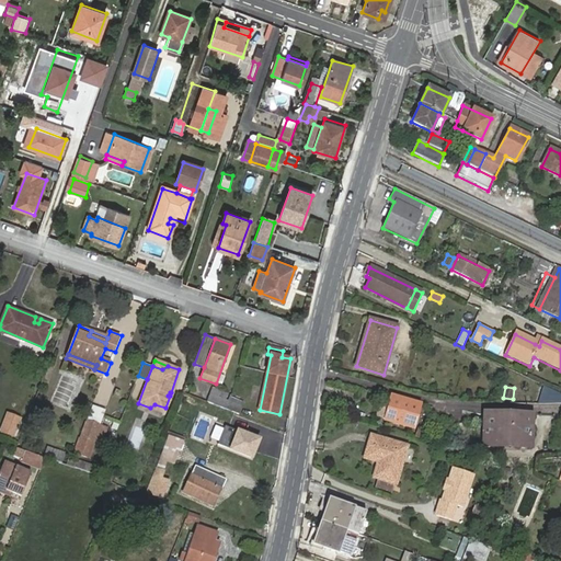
[(560,402),(560,395),(545,387),(538,403),(560,402)]
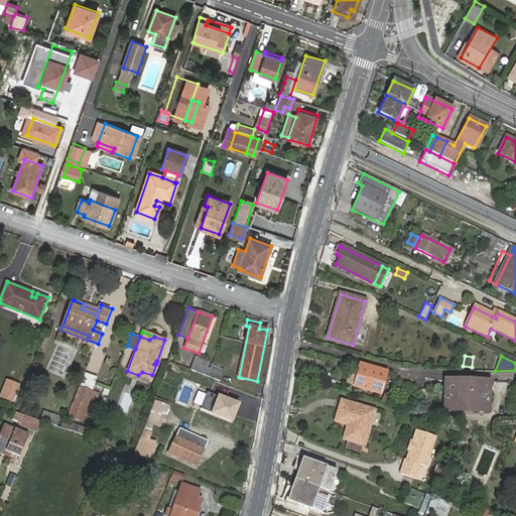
[(190,371),(200,374),(205,376),(209,362),(196,357),(190,371)]
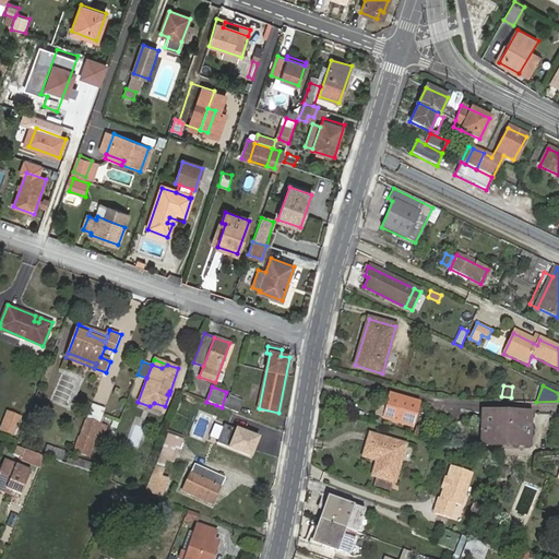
[(411,427),(417,403),(391,395),(384,419),(411,427)]
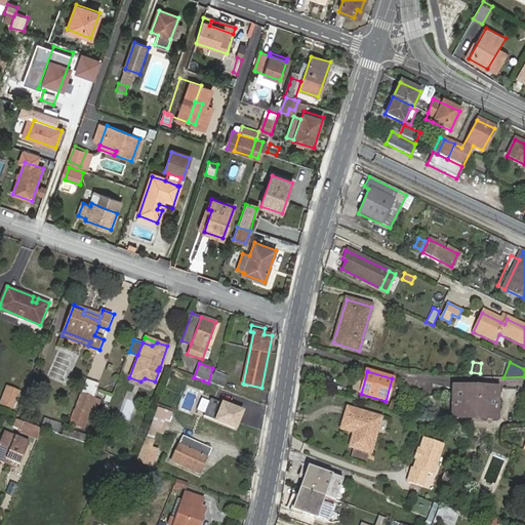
[(227,381),(213,377),(211,384),(224,389),(227,381)]
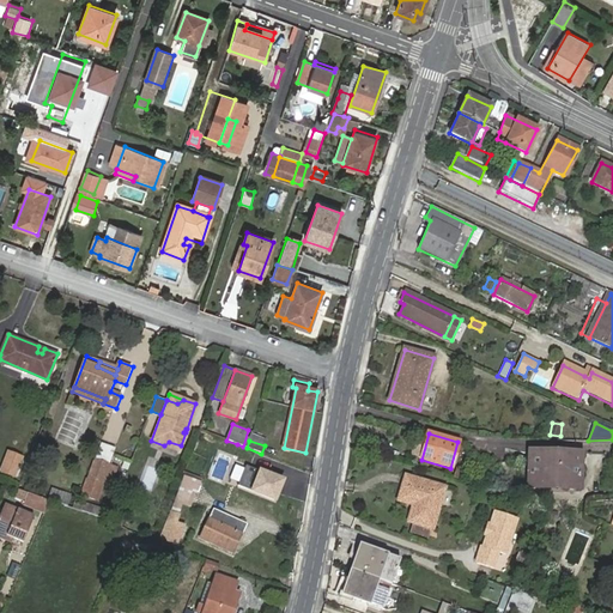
[(532,453),(532,454),(530,486),(545,486),(545,483),(566,483),(566,487),(578,487),(578,467),(575,467),(575,453),(532,453)]
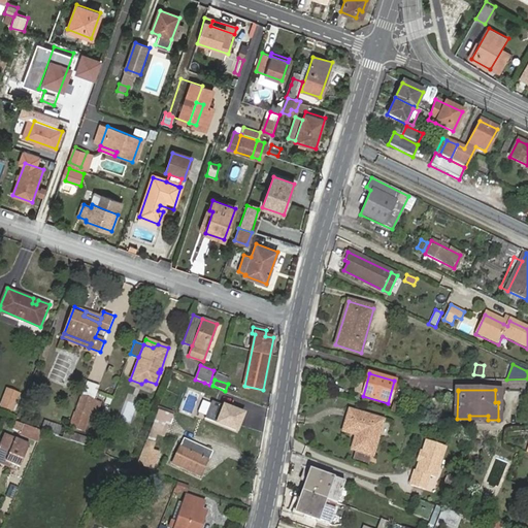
[(76,410),(89,416),(95,400),(83,395),(76,410)]
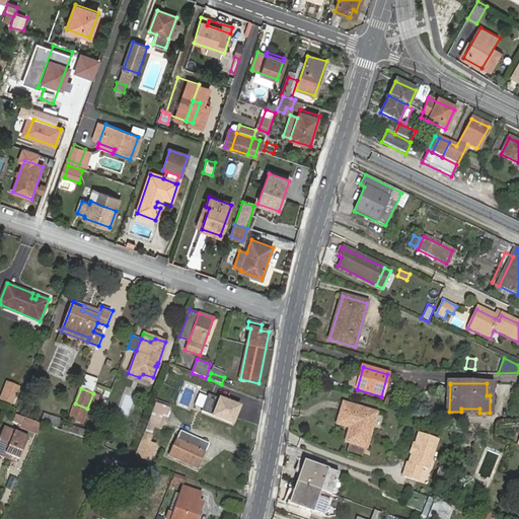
[(93,393),(87,409),(94,411),(99,395),(93,393)]
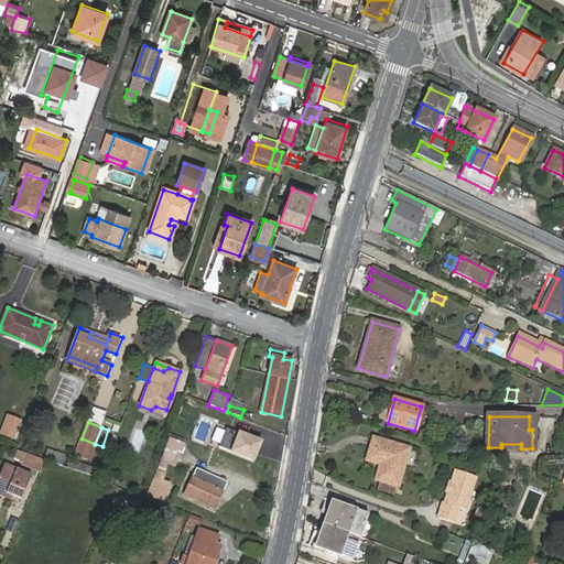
[(181,454),(185,443),(170,437),(161,461),(166,463),(175,466),(180,454),(181,454)]
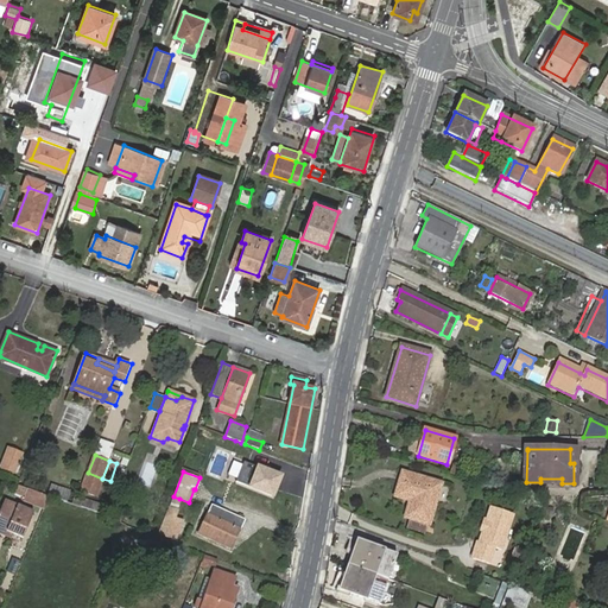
[(429,526),(441,485),(403,473),(394,498),(410,502),(405,519),(410,520),(426,525),(429,526)]
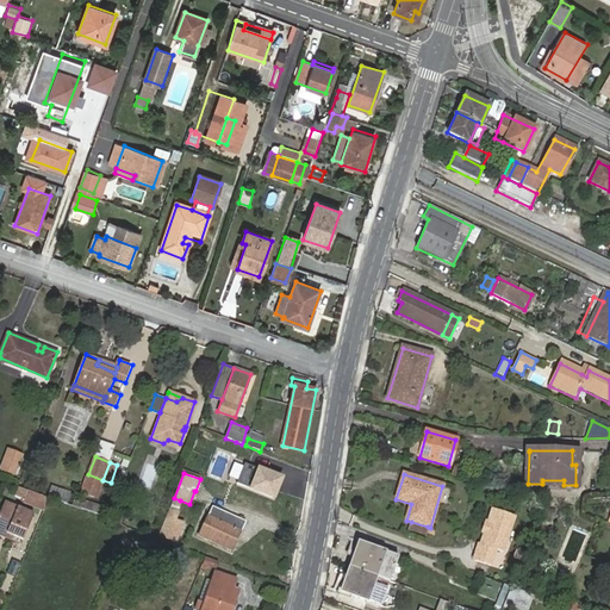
[(51,486),(48,497),(49,498),(68,504),(70,492),(51,486)]
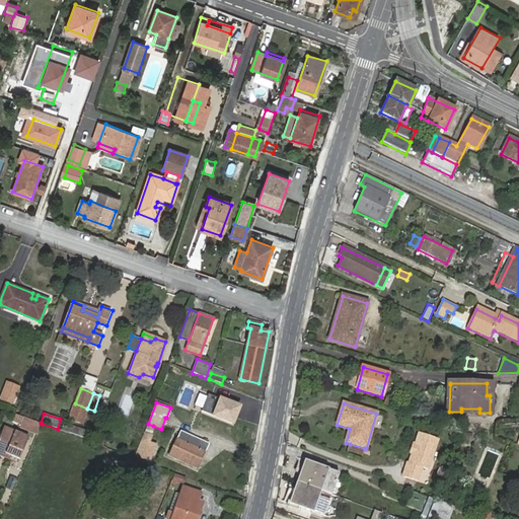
[(38,434),(42,424),(41,423),(23,418),(20,426),(38,434)]
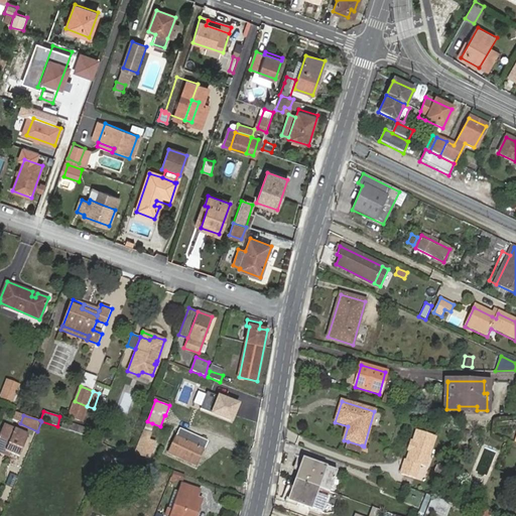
[(83,433),(85,426),(74,422),(71,430),(83,433)]
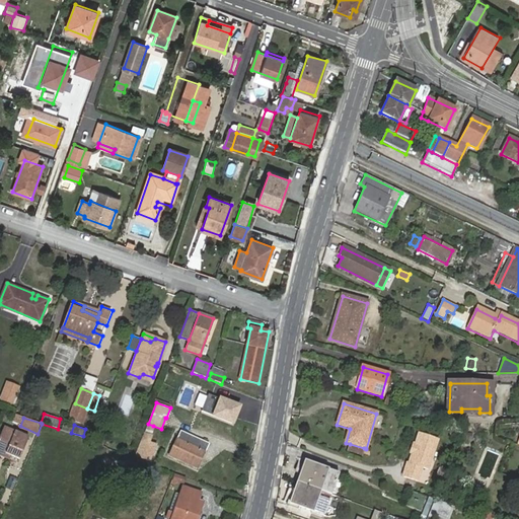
[(0,437),(0,450),(13,456),(19,459),(28,438),(4,427),(0,437)]
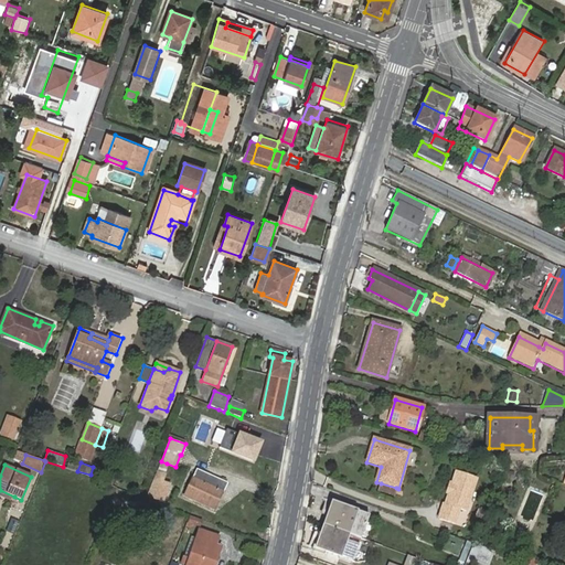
[(166,472),(163,472),(158,470),(149,494),(162,500),(169,482),(162,479),(166,472)]
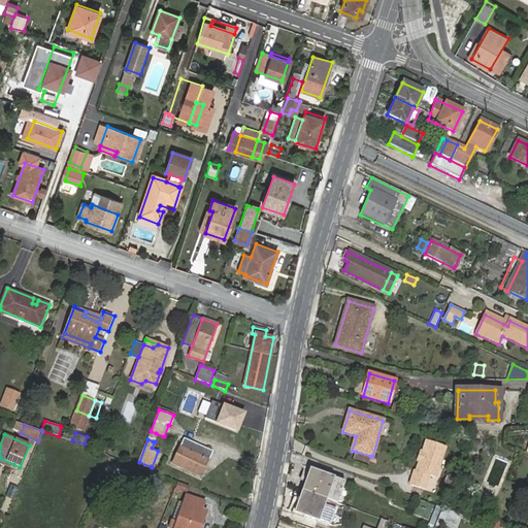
[(177,466),(186,440),(185,440),(174,464),(177,466)]
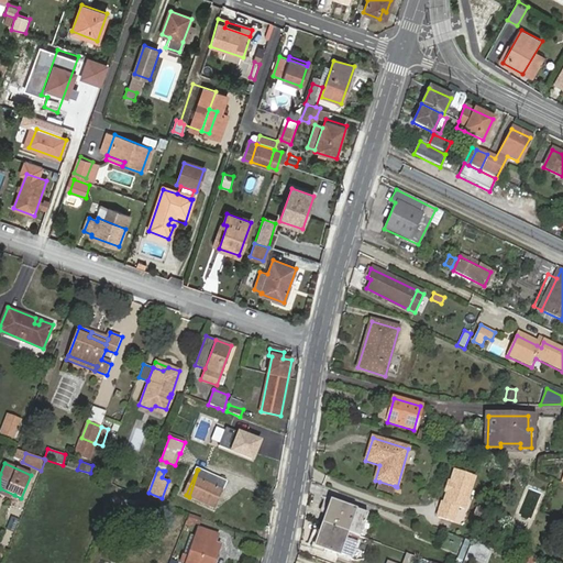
[(225,482),(198,470),(189,497),(214,507),(225,482)]
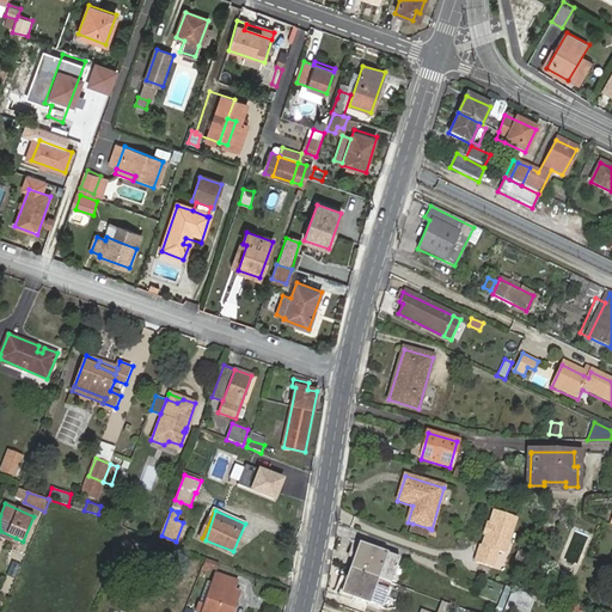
[(516,520),(494,510),(479,546),(478,545),(472,562),(489,569),(496,552),(502,555),(516,520)]
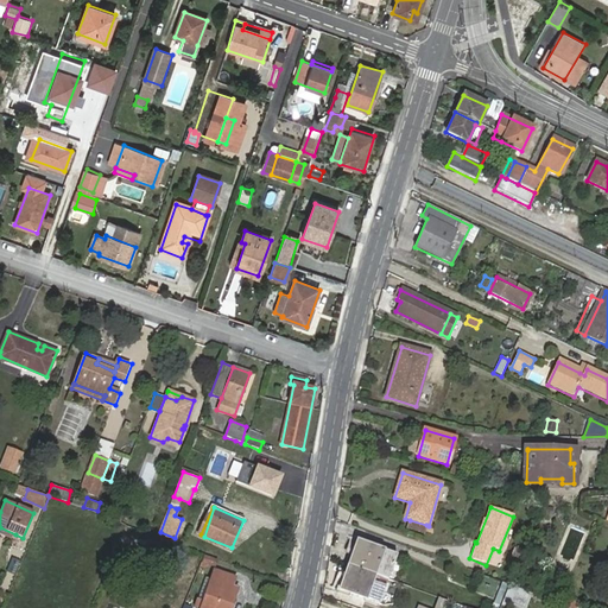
[(426,525),(410,520),(407,527),(424,533),(426,525)]
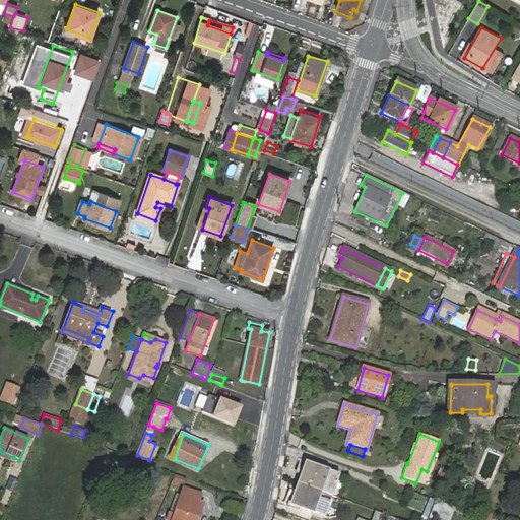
[(0,456),(11,461),(13,457),(0,451),(0,456)]
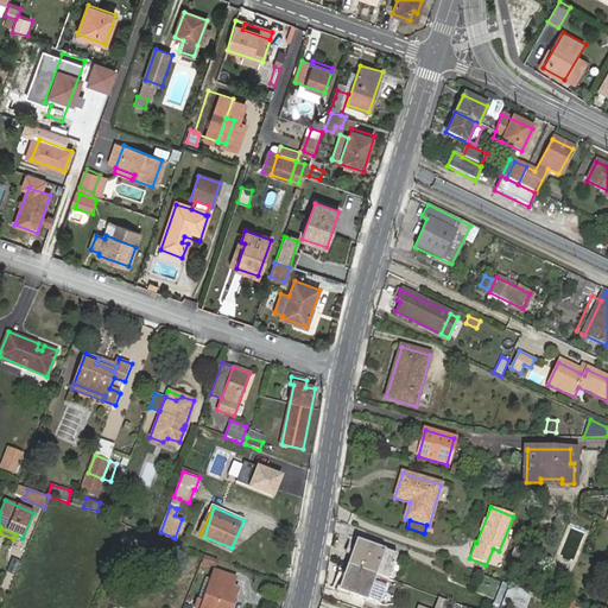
[(373,576),(386,581),(396,556),(356,542),(347,567),(373,576)]
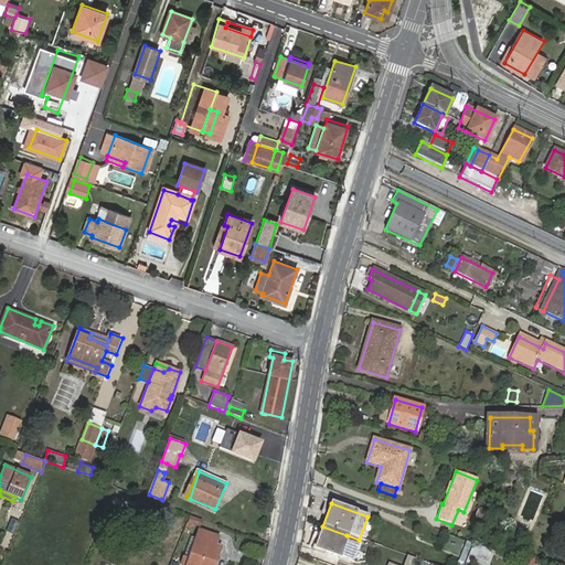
[(351,561),(359,540),(347,535),(322,526),(315,548),(351,561)]
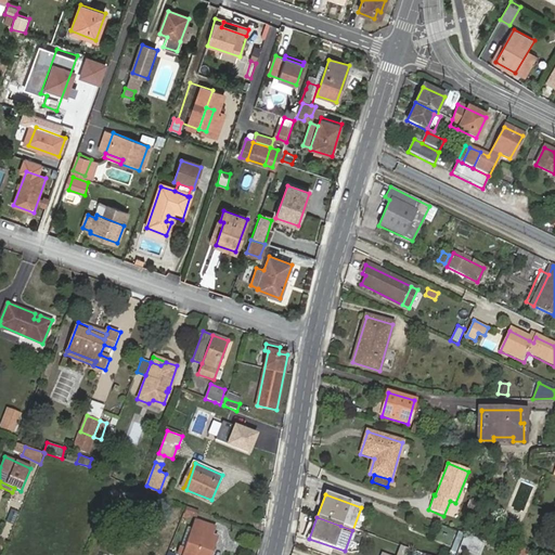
[(210,554),(217,537),(213,536),(215,527),(195,520),(183,554),(210,554)]
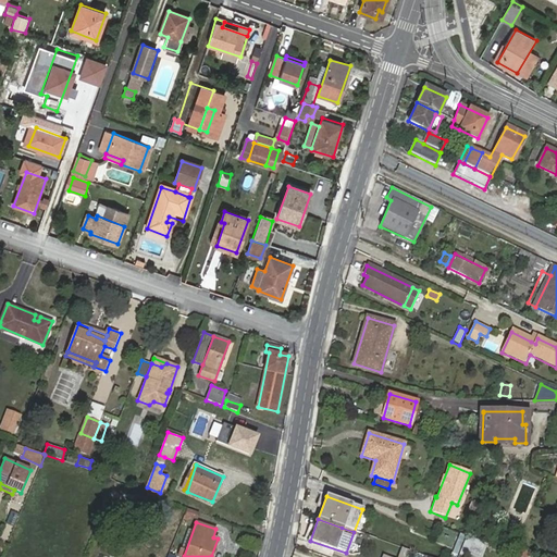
[(458,556),(467,536),(459,534),(449,556),(458,556)]
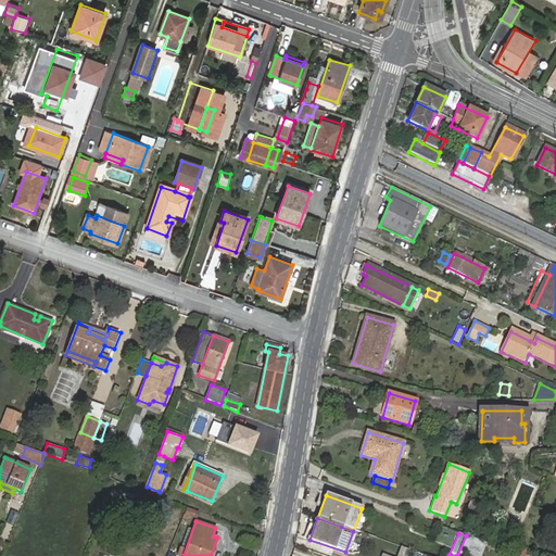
[(481,555),(485,544),(466,535),(457,555),(481,555)]
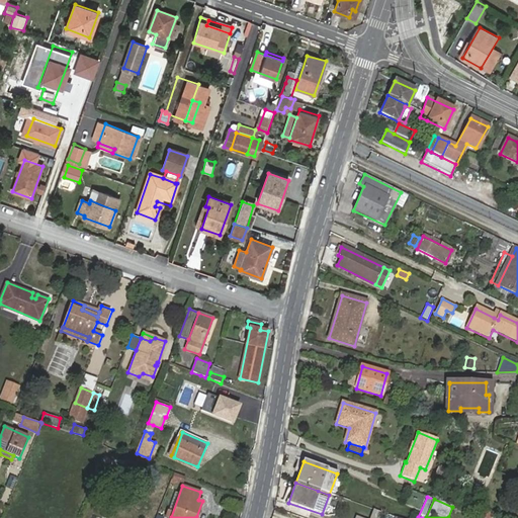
[(487,509),(484,517),(493,517),(495,511),(487,509)]
